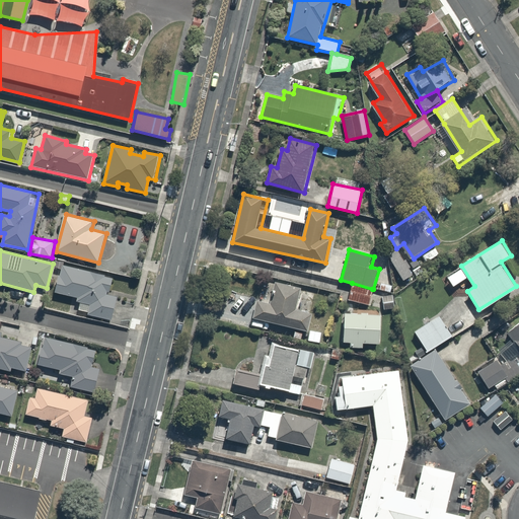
[(62,266),(56,292),(79,297),(78,303),(80,303),(78,313),(112,320),(118,294),(113,293),(116,277),(62,266)]
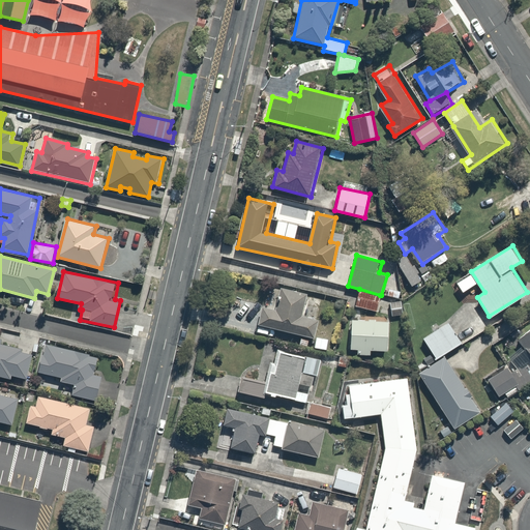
[(388,287),(386,296),(402,299),(403,291),(388,287)]
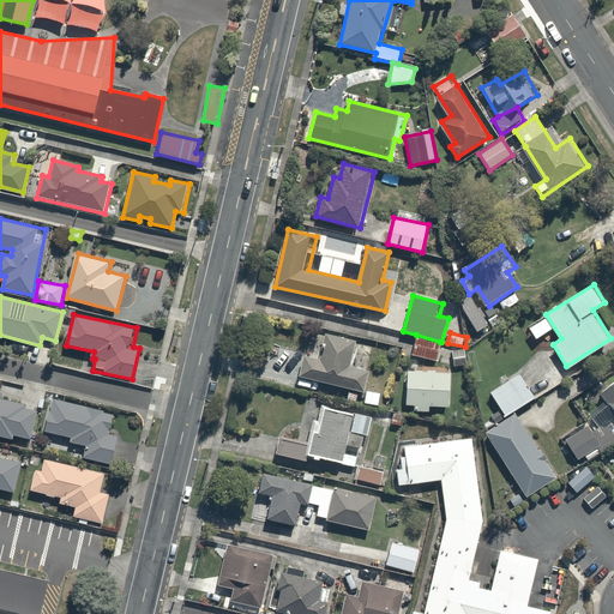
[(304,355),(299,377),(362,392),(367,371),(359,368),(365,344),(326,335),(320,359),(304,355)]
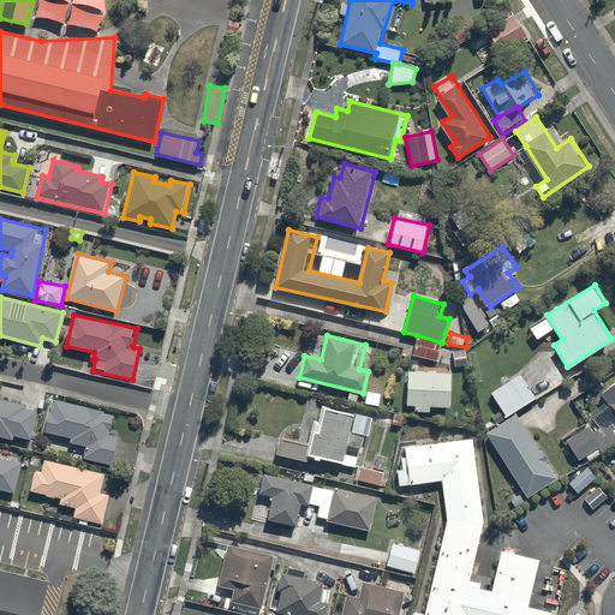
[(441,342),(417,335),(411,356),(436,363),(441,342)]
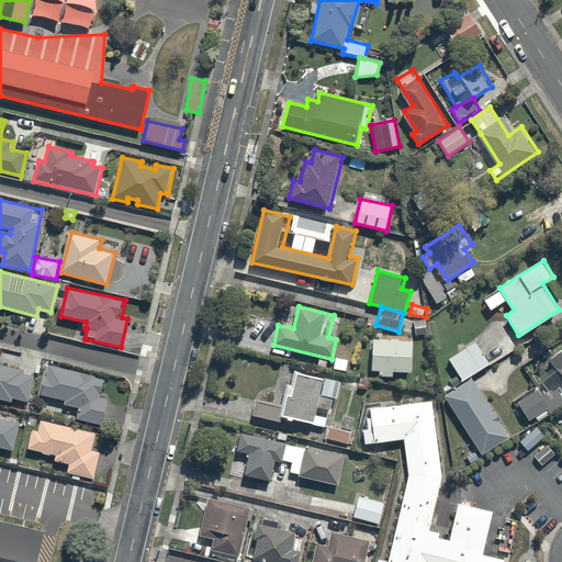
[(428,319),(413,323),(415,336),(431,333),(428,319)]
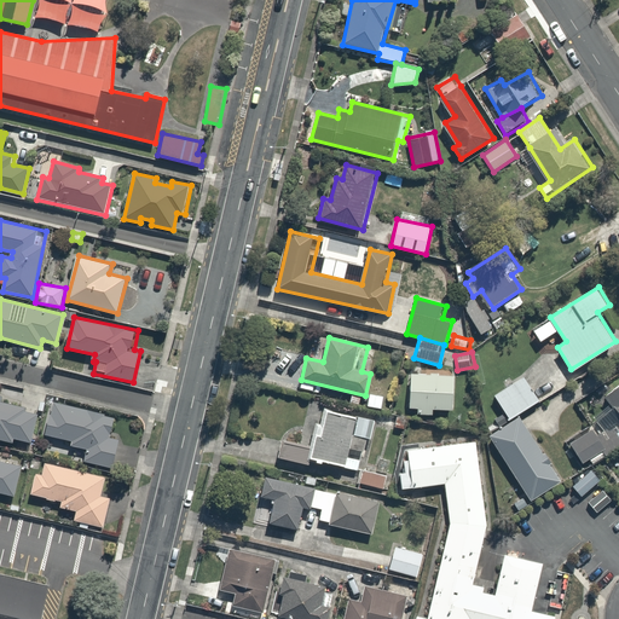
[(456,375),(412,374),(411,408),(420,408),(420,415),(434,416),(434,410),(453,410),(456,375)]
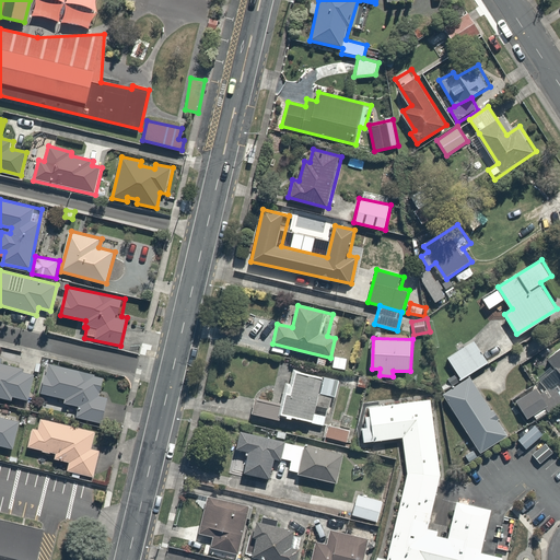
[(474,341),(448,358),(463,380),(488,362),(474,341)]
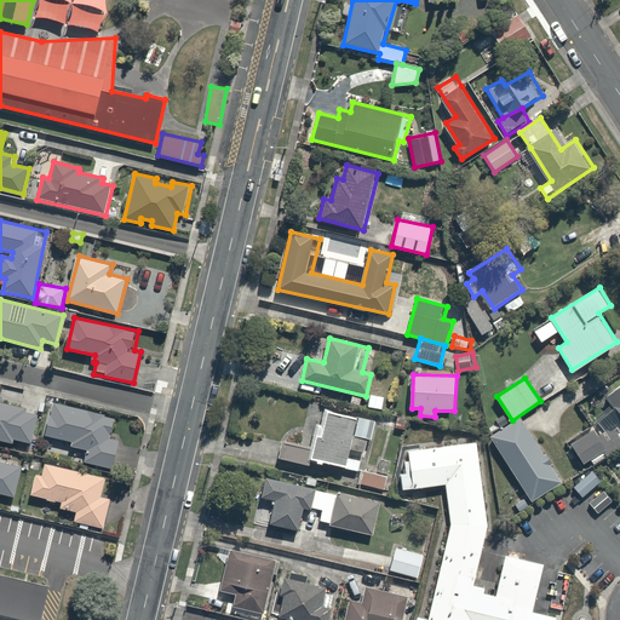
[(619,386),(607,397),(619,414),(619,386)]
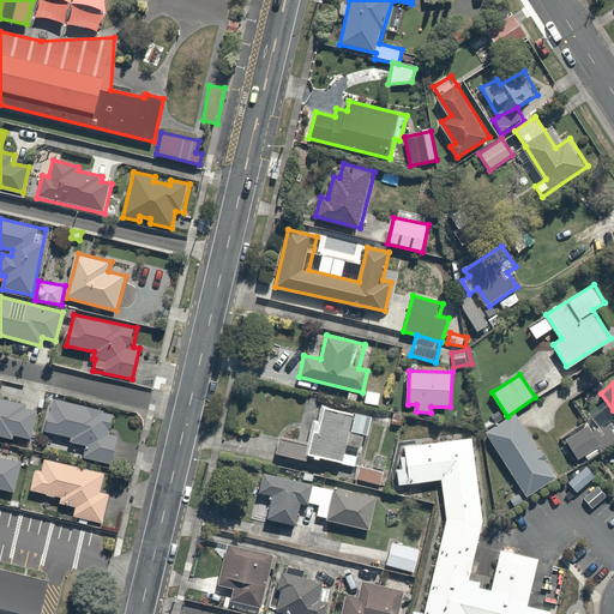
[(0,437),(13,440),(13,435),(30,440),(37,411),(24,409),(25,405),(1,399),(2,395),(0,393),(0,437)]
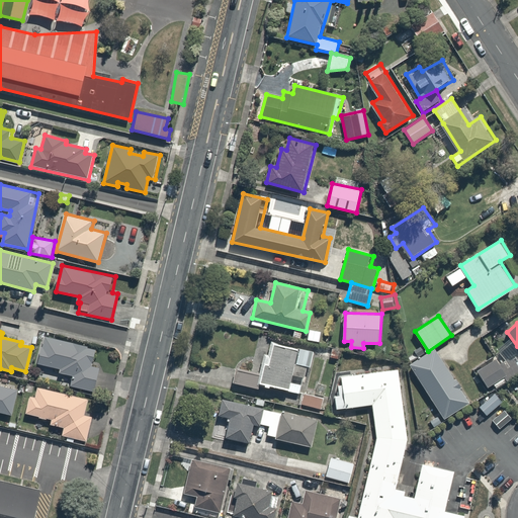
[(98,349),(45,335),(37,362),(61,368),(60,372),(73,376),(71,384),(98,392),(104,367),(94,364),(98,349)]
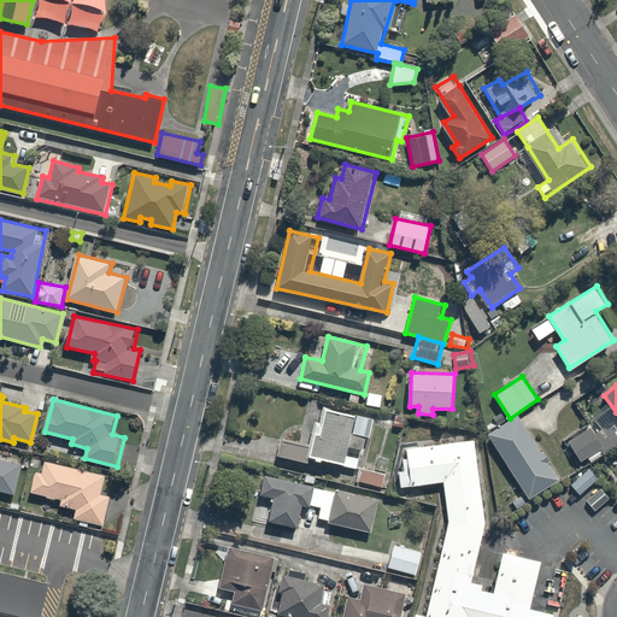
[(375,421),(327,409),(323,422),(318,421),(311,446),(309,457),(357,469),(366,435),(371,436),(375,421)]
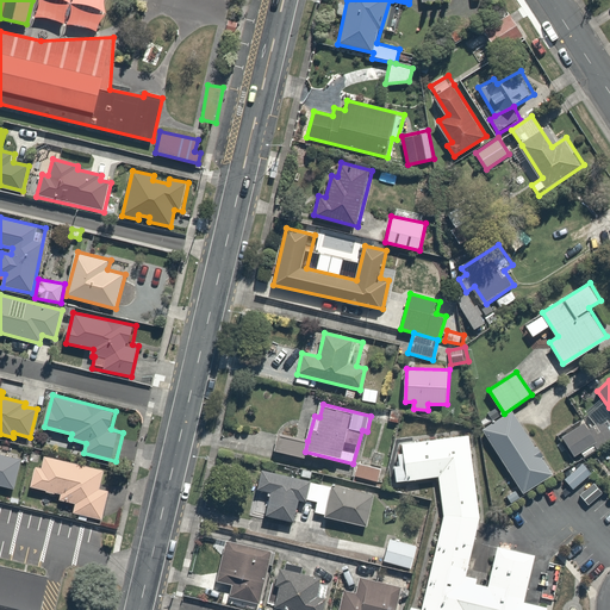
[(400,414),(391,411),(390,421),(398,423),(400,414)]
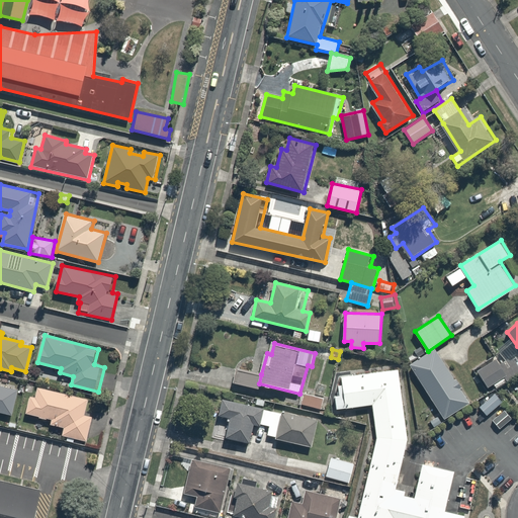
[(467,402),(436,350),(412,365),(442,417),(467,402)]
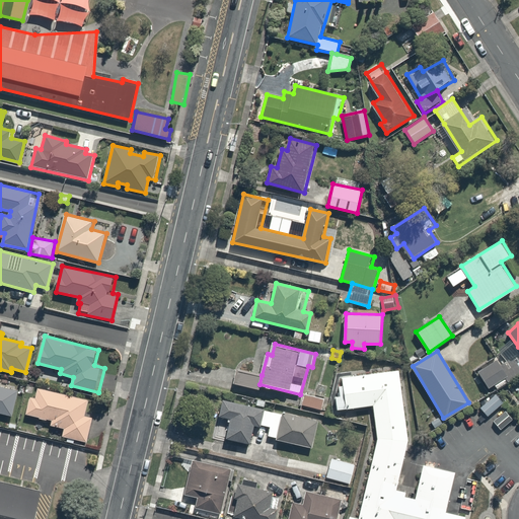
[(497,389),(518,374),(518,356),(517,353),(499,365),(495,360),(477,371),(489,388),(494,384),(497,389)]
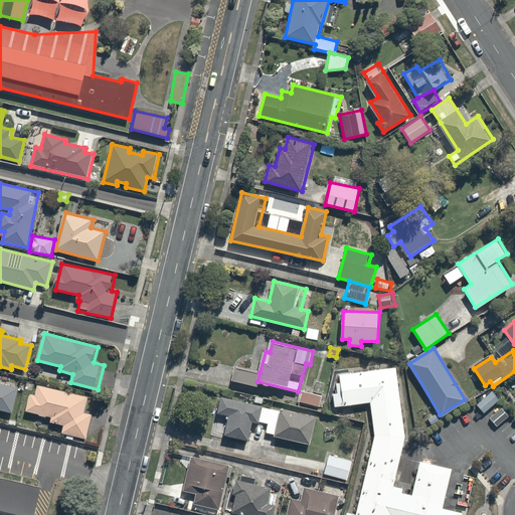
[(256,386),(258,381),(260,372),(235,366),(231,380),(256,386)]
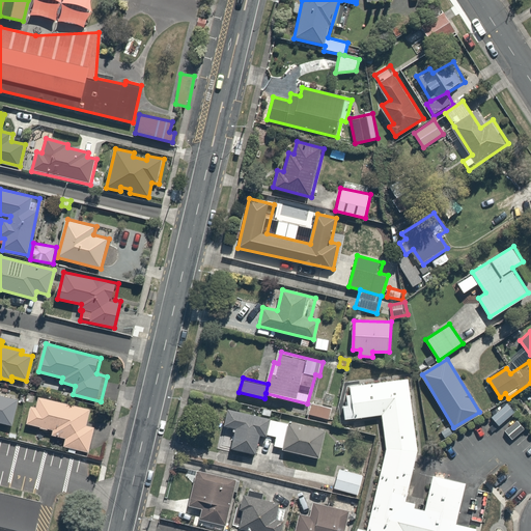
[(476,530),(477,529),(456,524),(466,482),(434,475),(424,510),(415,507),(416,503),(406,501),(418,449),(408,379),(350,386),(351,394),(346,394),(347,404),(343,406),(344,419),(382,415),(386,448),(367,530),(358,528),(356,530),(476,530)]
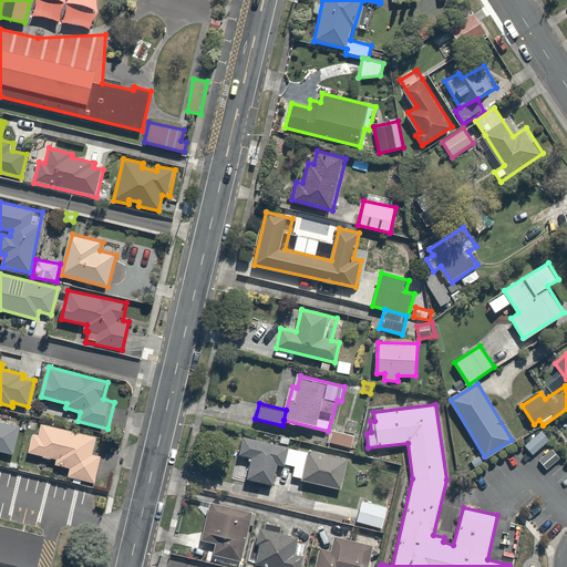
[(0,449),(14,453),(20,426),(0,421),(0,449)]
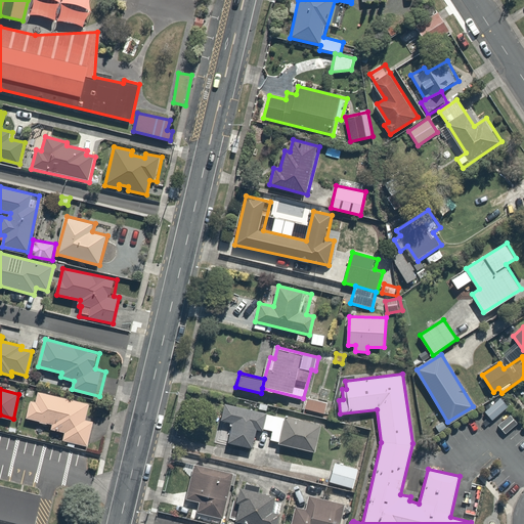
[(88,403),(37,391),(34,401),(30,400),(26,418),(52,425),(51,429),(68,433),(66,441),(87,446),(94,419),(85,417),(88,403)]
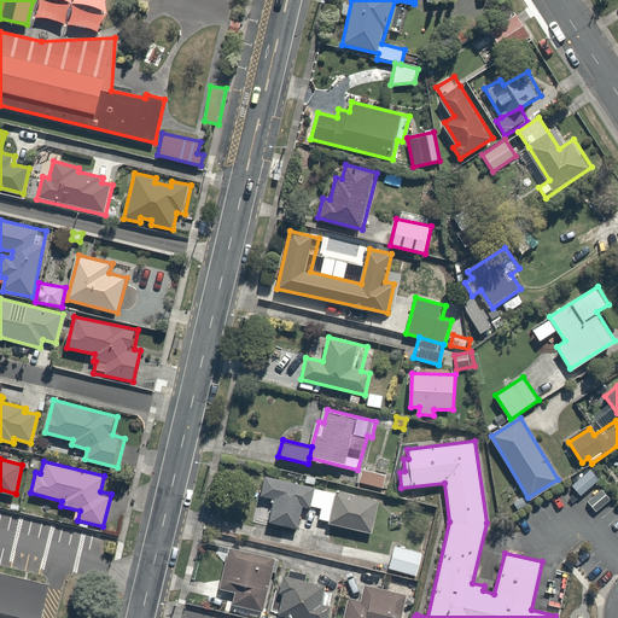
[(600,478),(592,468),(571,485),(579,495),(600,478)]
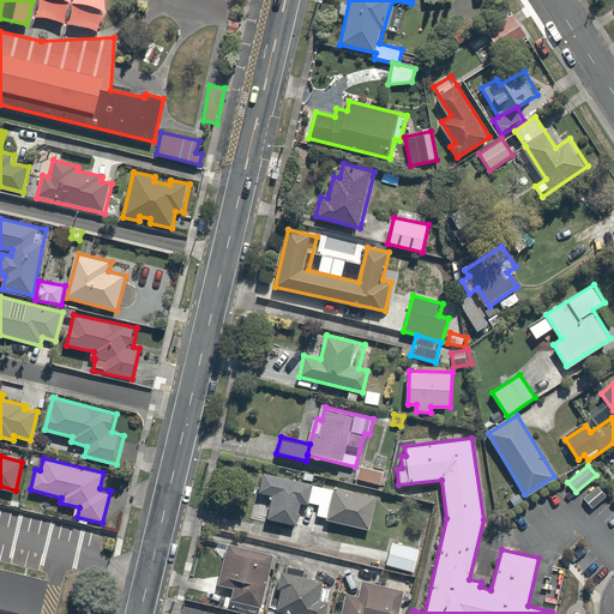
[(385,473),(361,467),(357,480),(381,487),(385,473)]
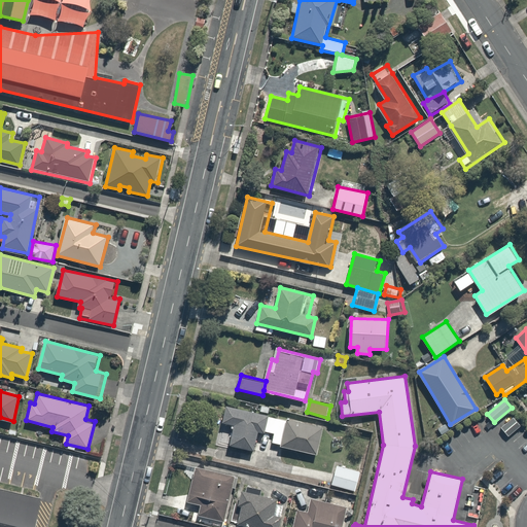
[(271,414),(229,403),(223,423),(233,425),(227,445),(254,451),(259,432),(266,434),(271,414)]
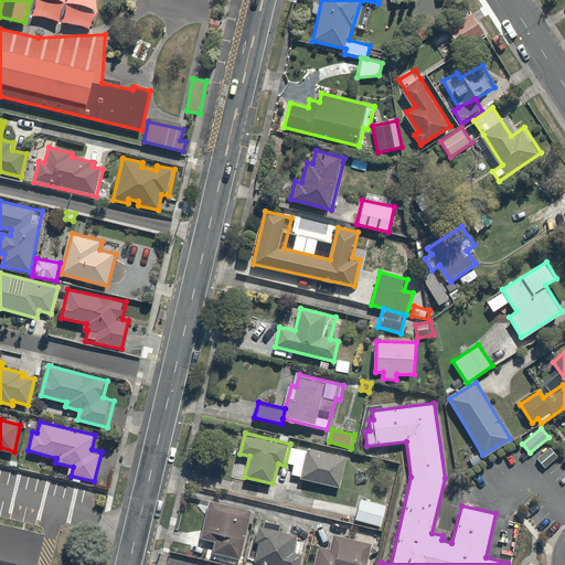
[(348,457),(307,447),(300,446),(292,477),(340,488),(348,457)]
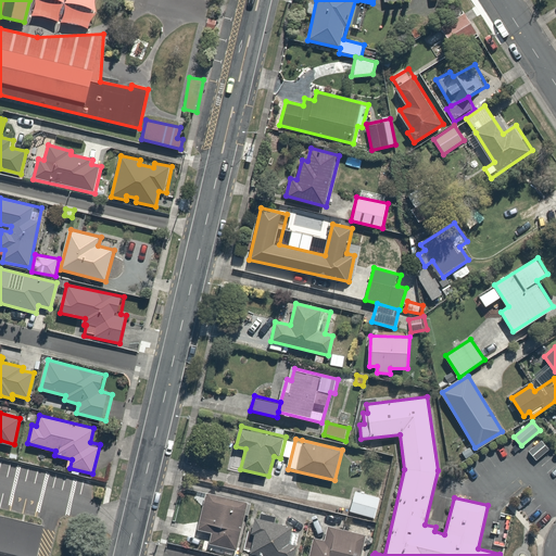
[(381,497),(355,491),(350,512),(376,518),(381,497)]
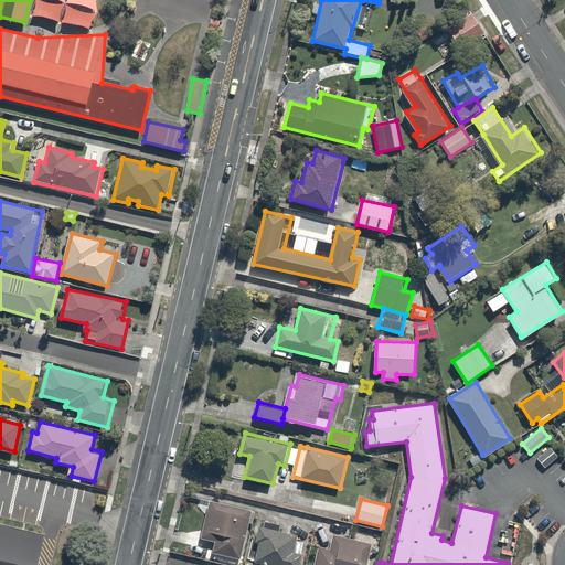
[(255,513),(211,501),(199,545),(243,557),(255,513)]
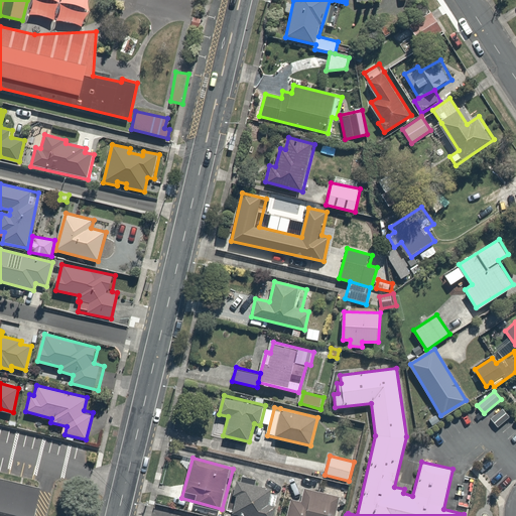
[(249,515),(274,515),(283,481),(258,476),(256,485),(238,480),(235,495),(237,495),(233,512),(249,515)]
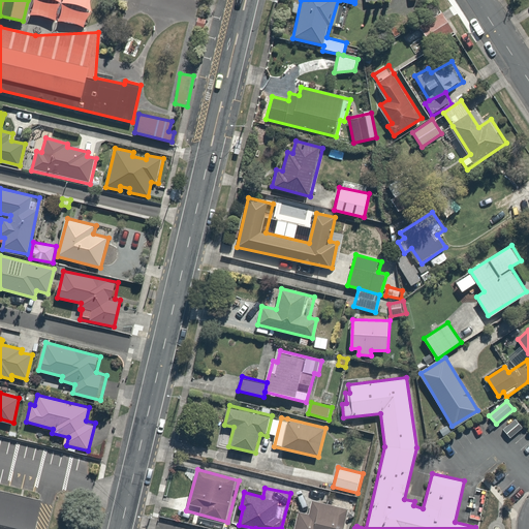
[(35,528),(42,499),(0,489),(0,528),(35,528)]
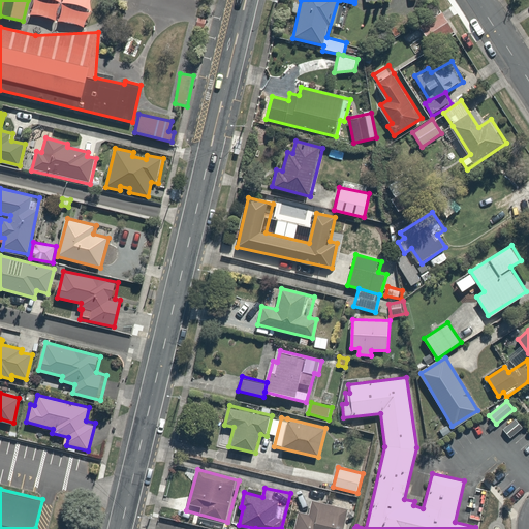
[(328,503),(294,496),(290,515),(298,517),(293,528),(345,528),(352,499),(330,493),(328,503)]
